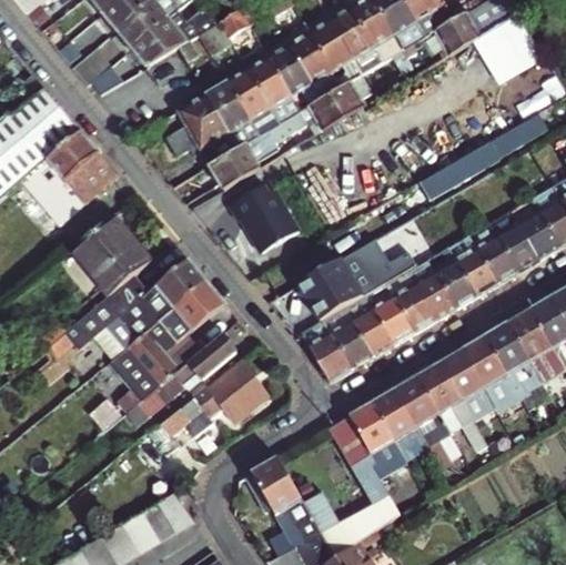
[(37,2),(39,0),(12,0),(23,13),(37,2)]
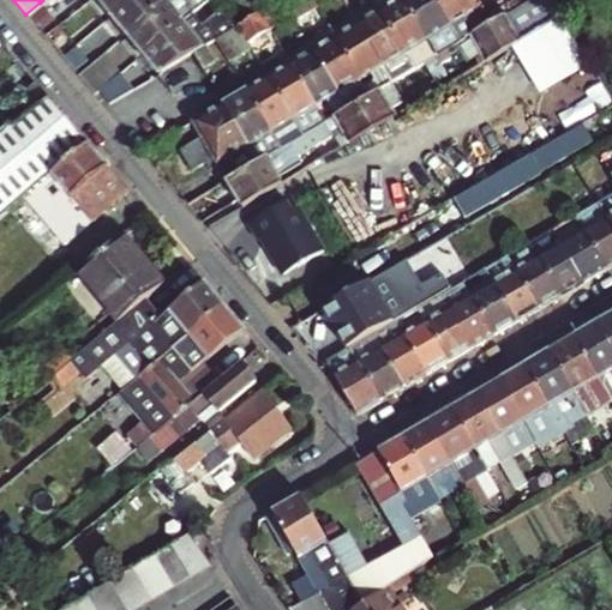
[(96,0),(108,13),(124,0),(96,0)]
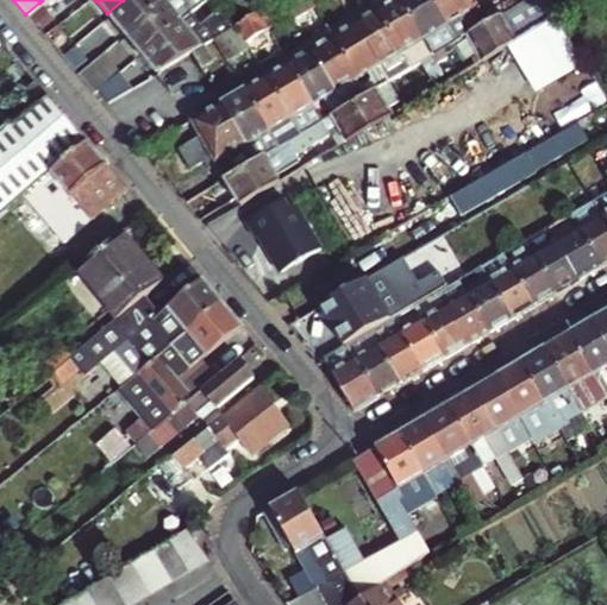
[(123,0),(107,13),(123,32),(161,0),(123,0)]
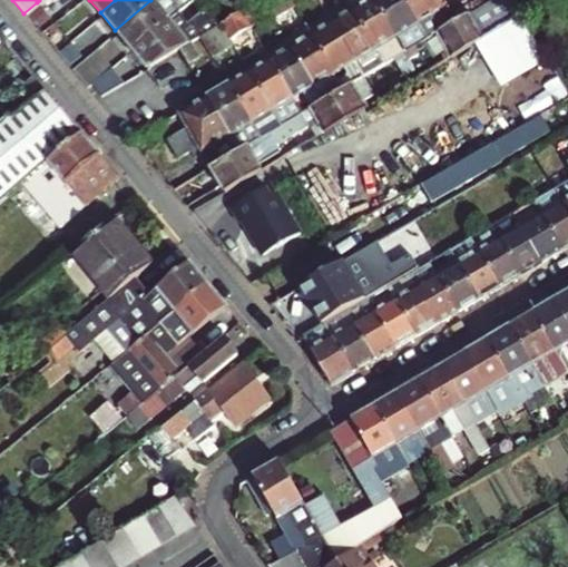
[(150,0),(115,30),(130,49),(177,9),(187,0),(150,0)]
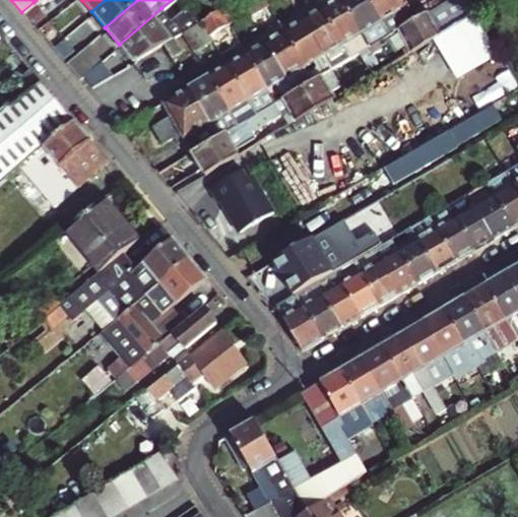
[(239,0),(246,11),(265,0),(239,0)]
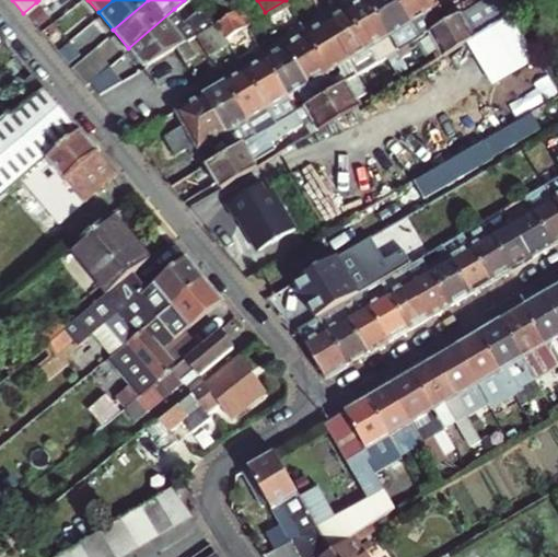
[(397,49),(368,0),(358,0),(346,8),(379,60),(394,50),(397,49)]
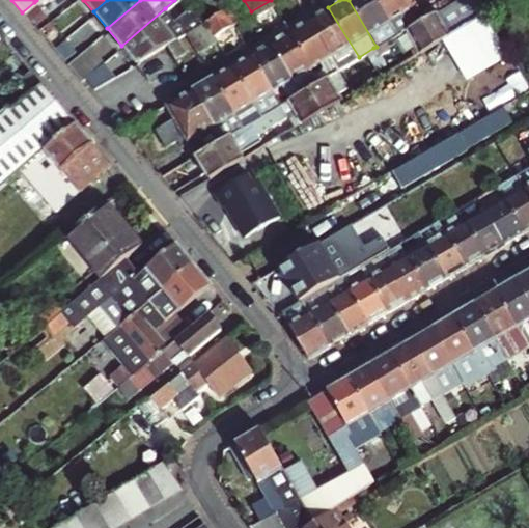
[(397,34),(377,0),(349,0),(377,47),(397,34)]
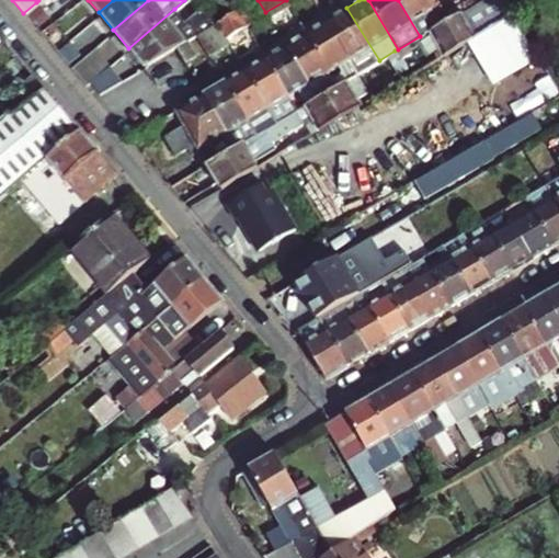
[(441,14),(431,0),(398,0),(420,36),(444,22),(441,14)]
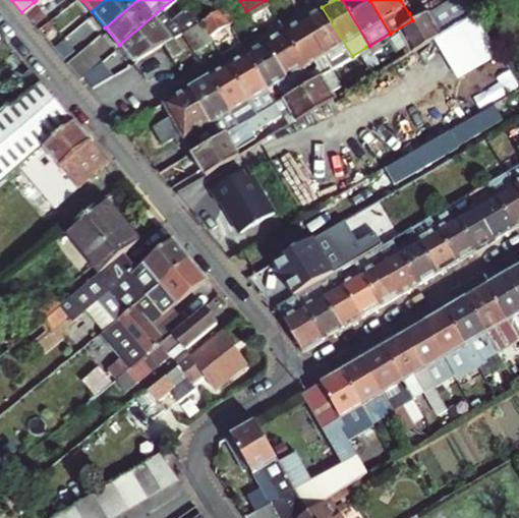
[(484,8),(480,0),(462,0),(471,15),(475,13),(484,8)]
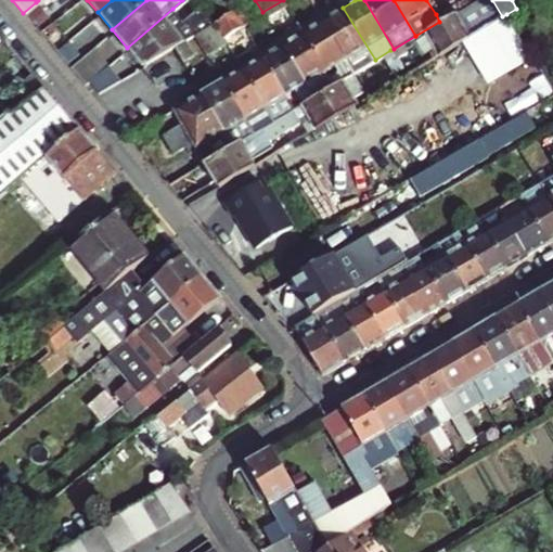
[(394,49),(390,50),(402,71),(406,74),(483,28),(467,4),(447,17),(439,22),(415,36),(394,49)]
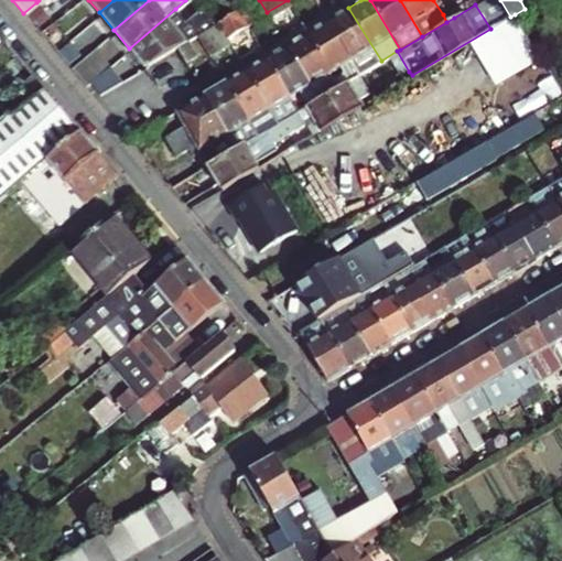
[(148,65),(177,46),(197,34),(215,24),(209,18),(198,6),(184,19),(175,9),(129,49),(144,66),(148,65)]
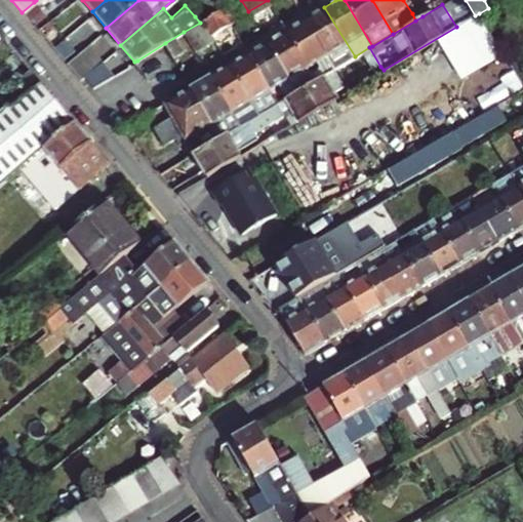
[(355,56),(324,7),(305,18),(334,69),(355,56)]
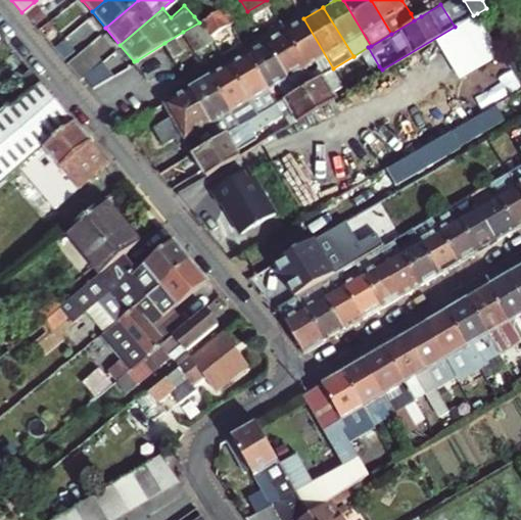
[(229,22),(221,9),(201,21),(208,34),(229,22)]
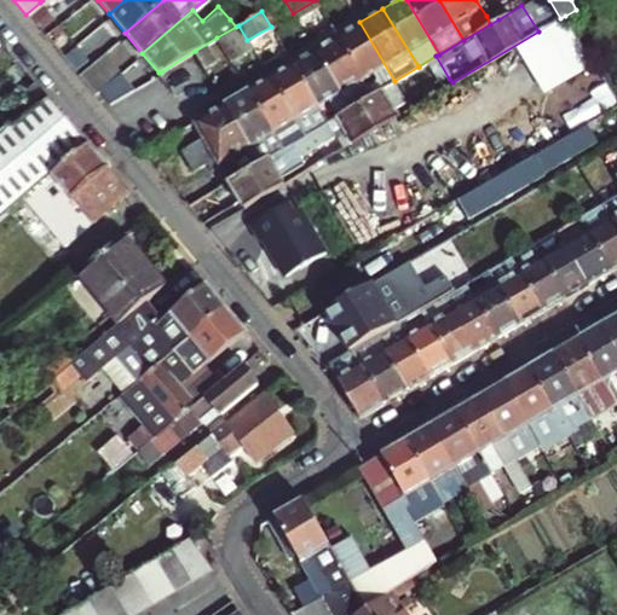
[(499,19),(495,11),(486,16),(490,24),(499,19)]
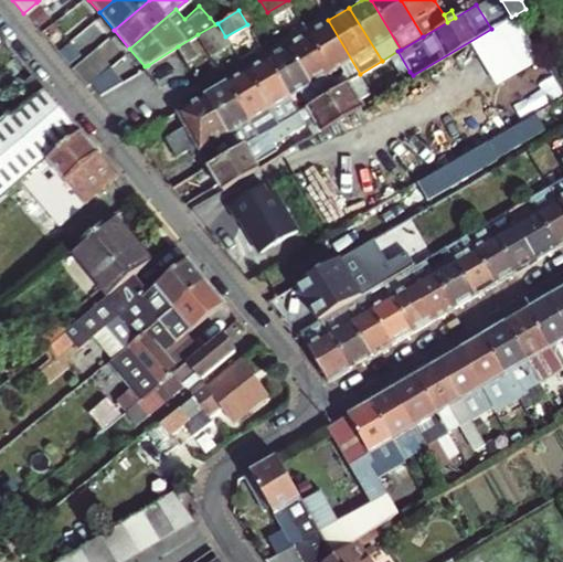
[(360,74),(328,20),(307,32),(340,86),(348,81),(360,74)]
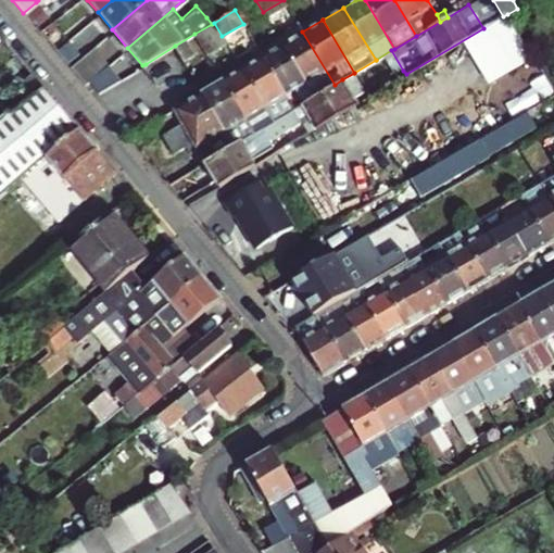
[(335,85),(302,32),(281,44),(314,97),(335,85)]
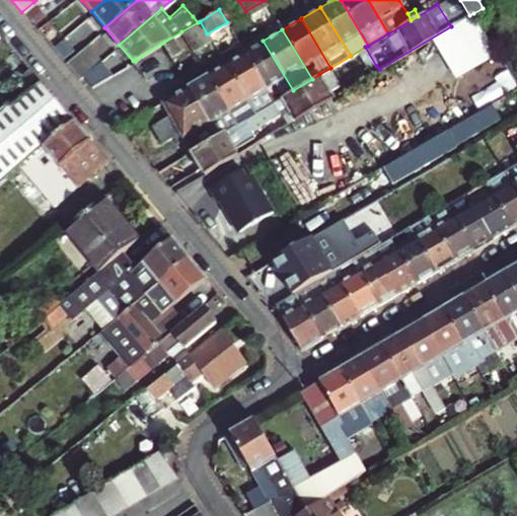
[(181,31),(163,43),(171,56),(190,45),(181,31)]
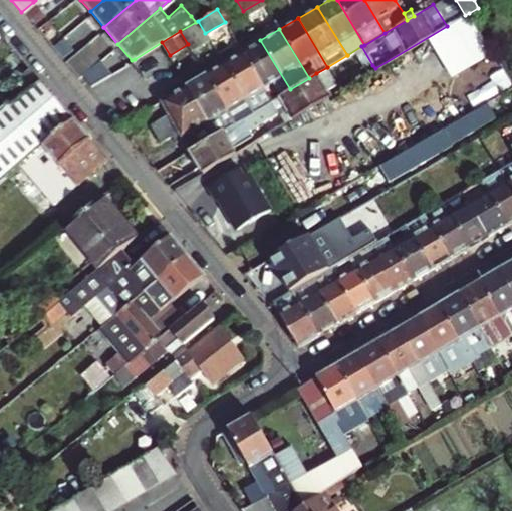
[(290,89),(260,40),(242,51),(263,86),(272,81),(280,95),(290,89)]
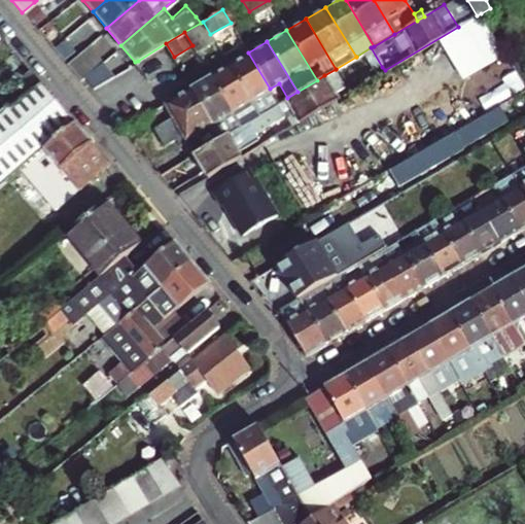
[(166,43),(138,61),(149,78),(177,61),(174,57),(166,43)]
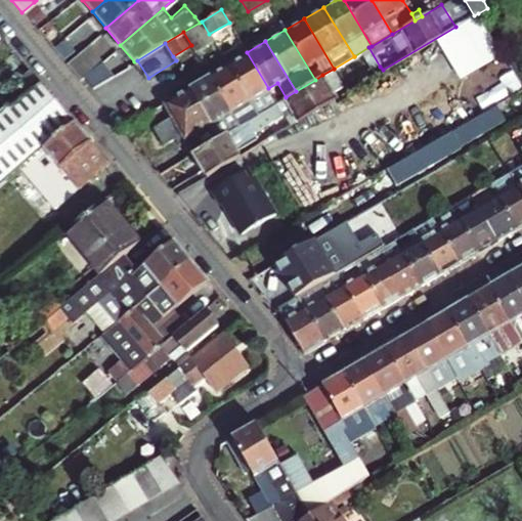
[(99,62),(85,44),(63,62),(79,81),(99,62)]
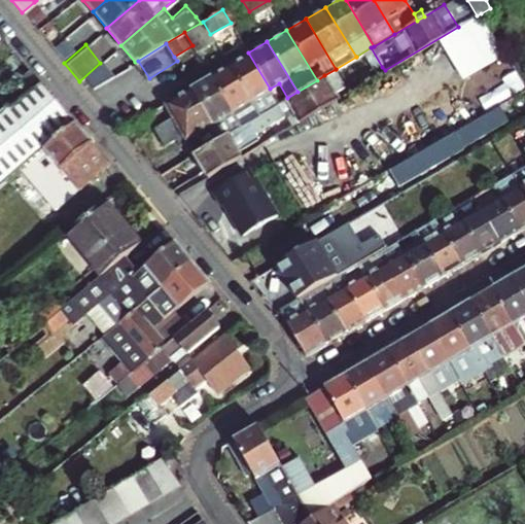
[(270,89),(248,53),(229,65),(257,115),(270,108),(278,103),(270,89)]
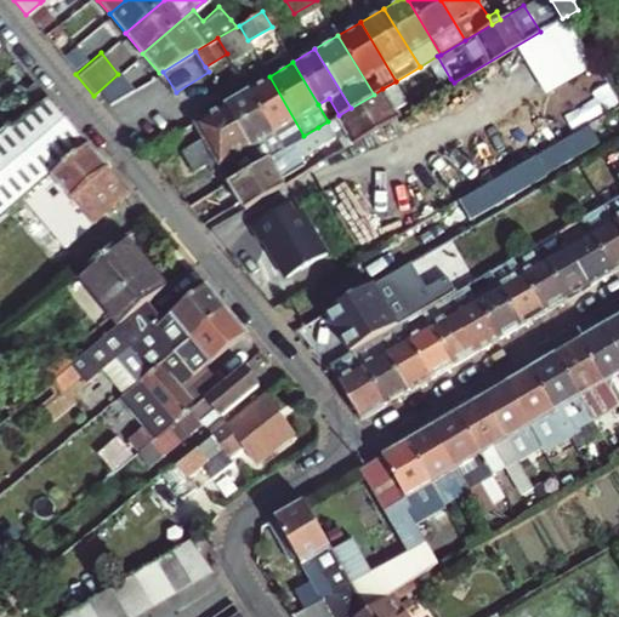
[(304,136),(270,76),(248,89),(273,131),(284,125),(288,133),(278,140),(283,148),(293,142),(300,138),(304,136)]
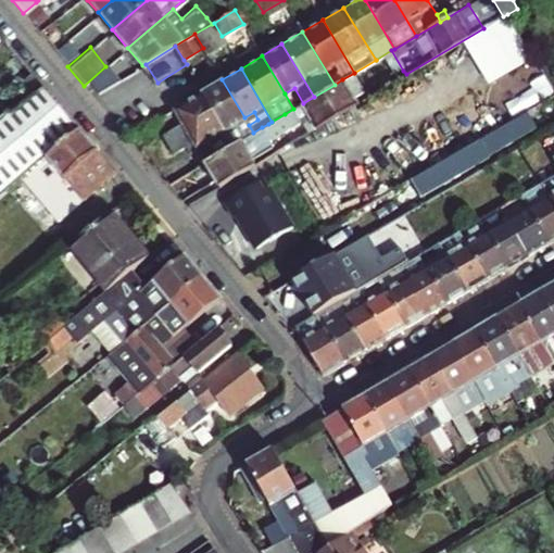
[(45,88),(30,72),(13,86),(26,102),(45,88)]
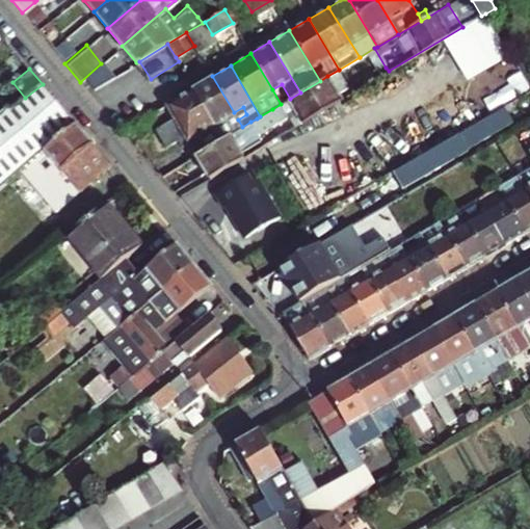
[(234,112),(212,76),(193,86),(224,137),(230,134),(240,128),(242,127),(238,120),(229,125),(224,117),(234,112)]
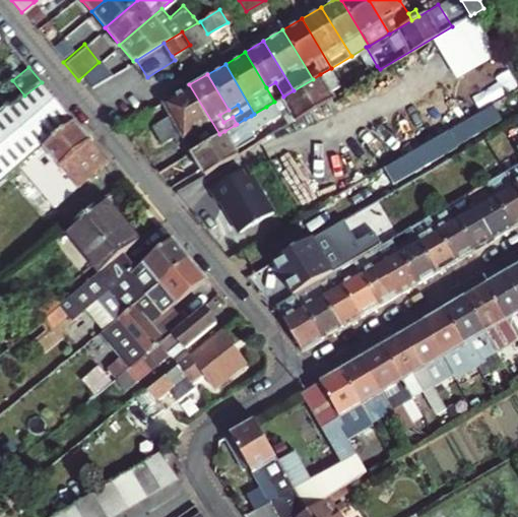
[(320,74),(313,79),(294,90),(283,97),(281,98),(295,120),(334,97),(320,74)]
